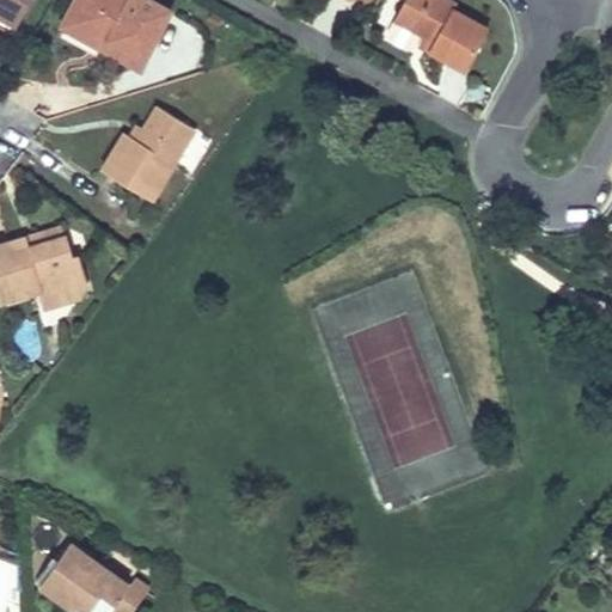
[(0,0),(0,14),(14,23),(28,0),(0,0)]
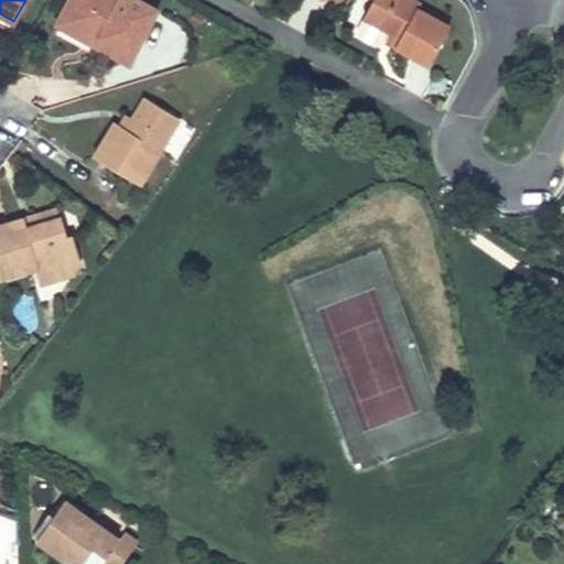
[(141,0),(69,0),(60,21),(130,58),(156,8),(141,0)]
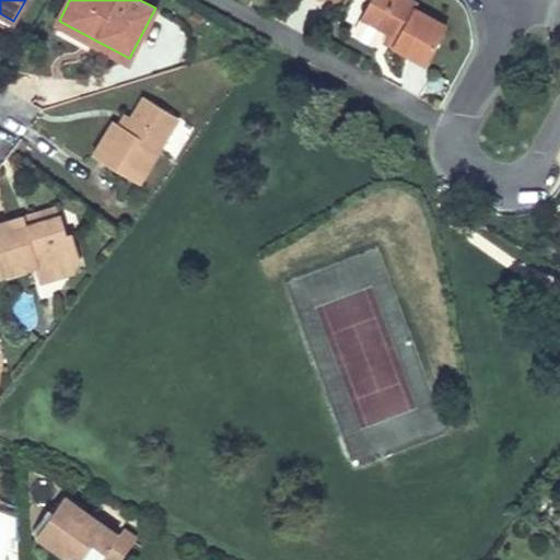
[(369,0),(359,18),(353,28),(354,36),(371,45),(378,43),(381,38),(385,32),(396,38),(393,45),(426,63),(446,25),(415,8),(418,2),(412,0),(369,0)]
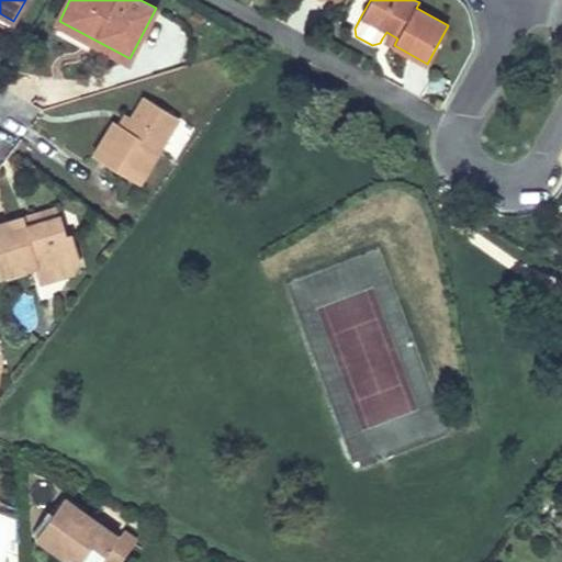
[(0,13),(0,26),(8,31),(13,21),(0,13)]
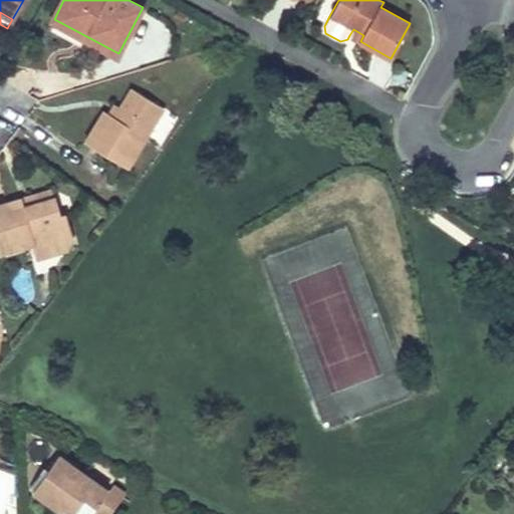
[(353,29),(349,35),(360,41),(363,35),(353,29)]
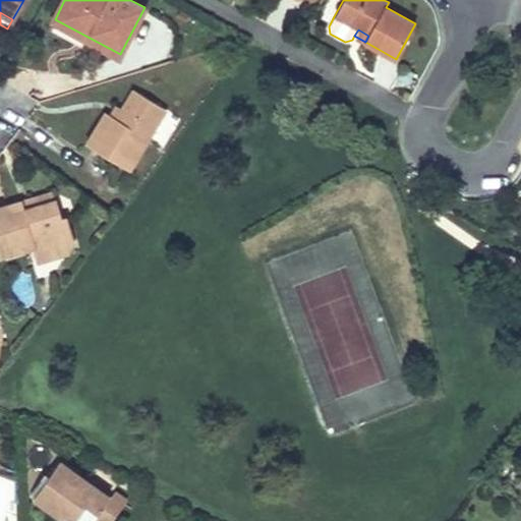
[(104,110),(84,143),(128,170),(166,109),(132,89),(121,107),(115,118),(108,113),(104,110)]
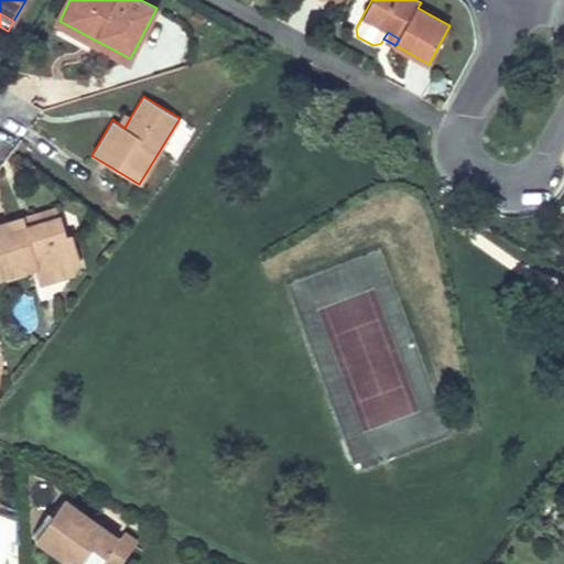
[(123,112),(117,122),(125,128),(131,116),(123,112)]
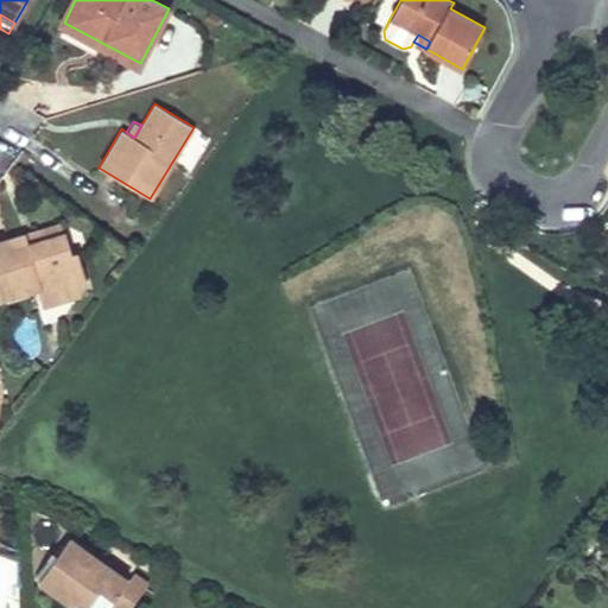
[(59,223),(23,235),(25,244),(62,233),(59,223)]
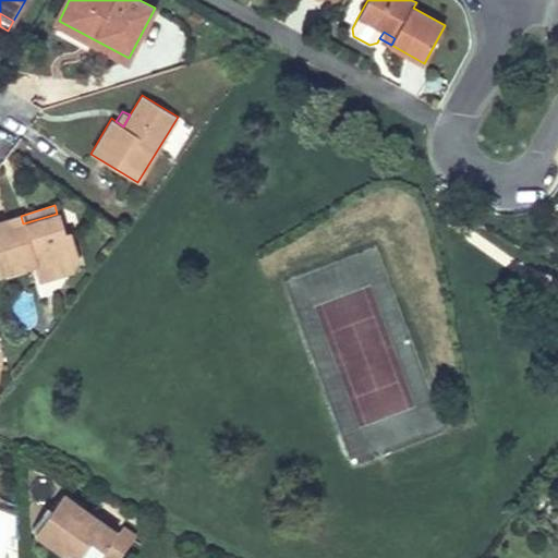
[(21,216),(0,221),(0,273),(34,263),(36,270),(77,258),(70,230),(62,232),(57,214),(23,223),(21,216)]
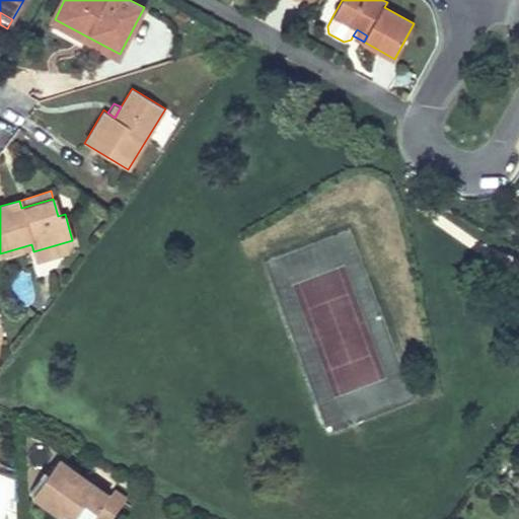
[(72,240),(33,251),(35,260),(67,250),(72,240)]
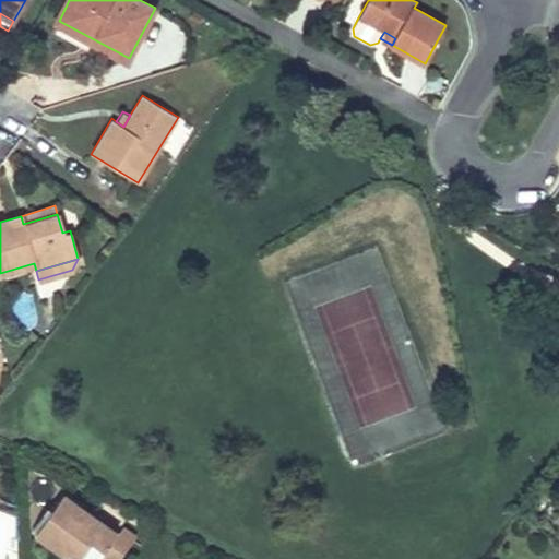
[(63,495),(35,533),(67,556),(71,549),(84,558),(120,558),(137,537),(122,526),(117,534),(63,495)]
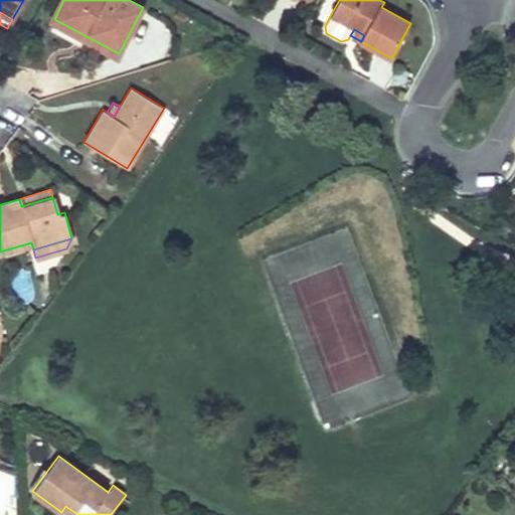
[(77,514),(65,506),(61,512),(66,514),(77,514)]
